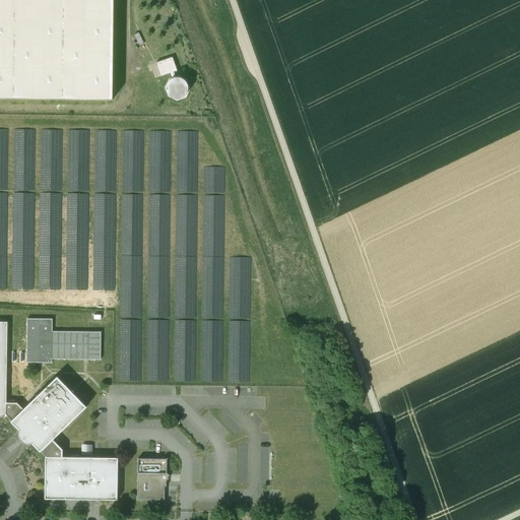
[(113,0),(0,0),(0,99),(113,101),(113,0)]
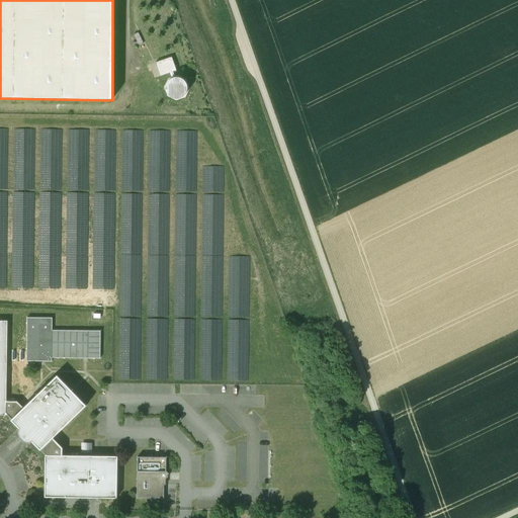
[(150,64),(155,77),(176,69),(171,56),(150,64)]
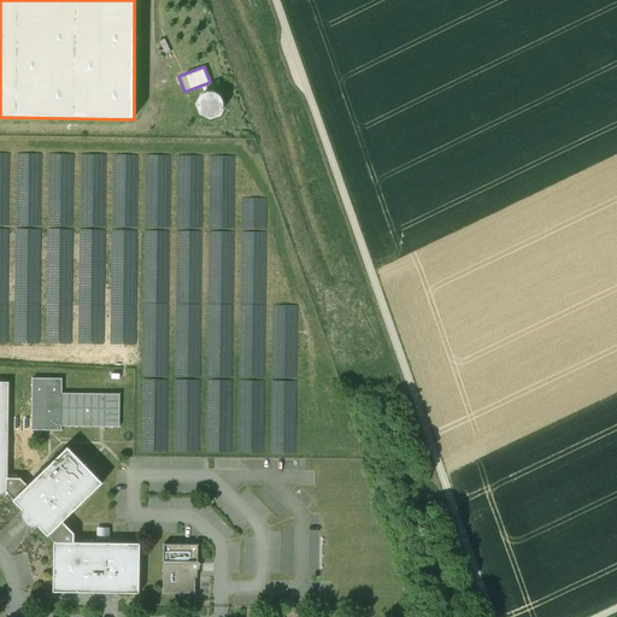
[(217,90),(199,97),(205,116),(223,110),(217,90)]
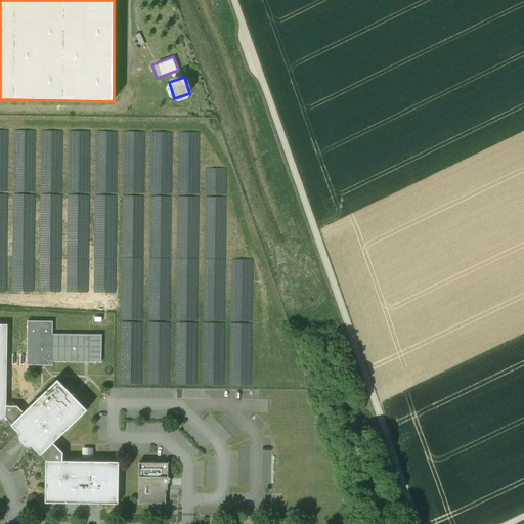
[(86,198),(86,211),(112,211),(113,199),(86,198)]
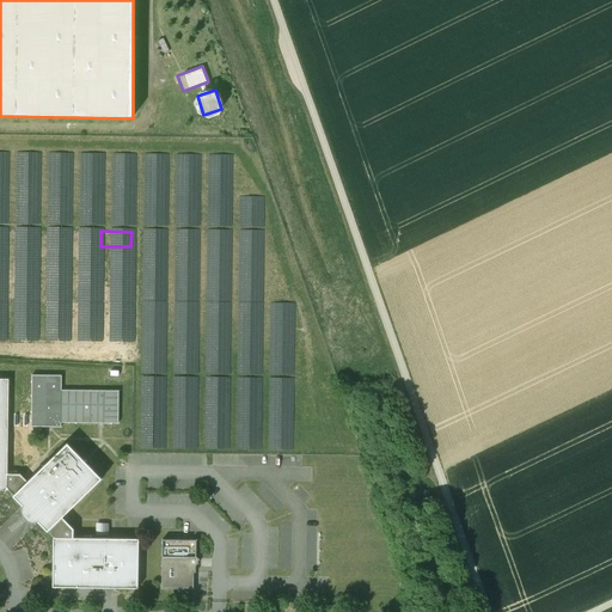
[(35,306),(0,305),(0,341),(35,342),(35,306)]
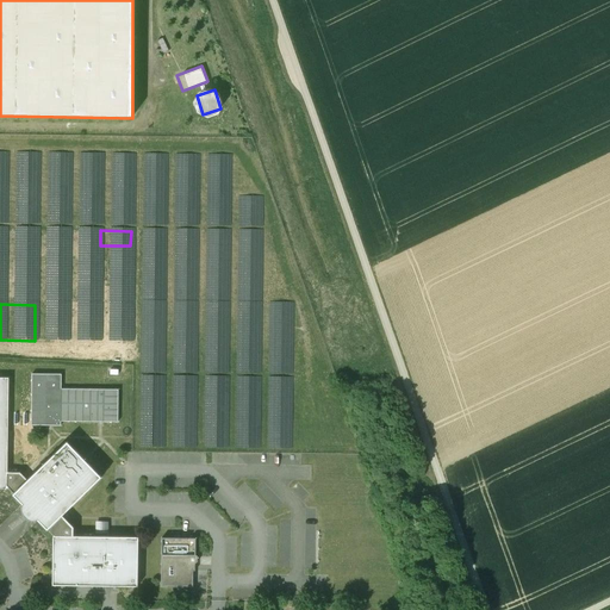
[(61,374),(32,374),(31,425),(61,425),(61,422),(61,388),(61,374)]
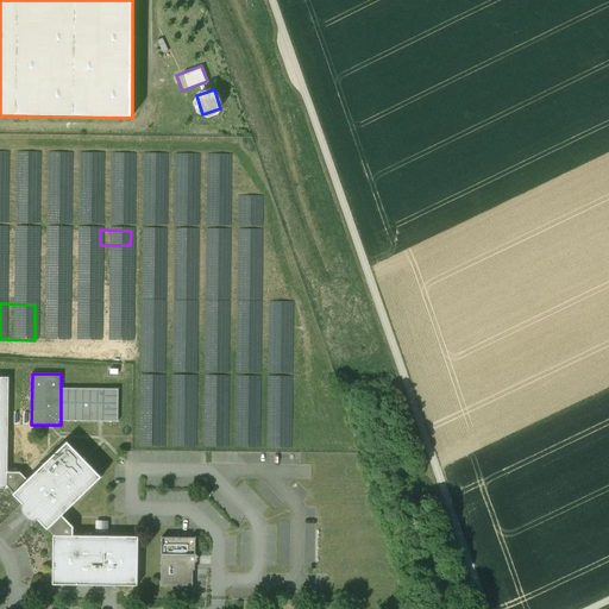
[(61,388),(61,421),(118,421),(118,389),(61,388)]
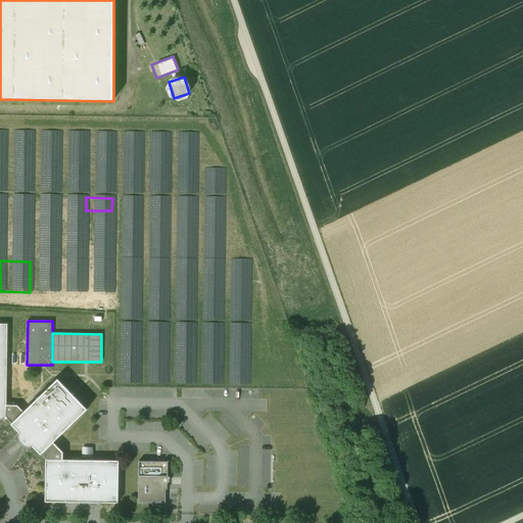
[(41,455),(47,460),(62,460),(62,453),(53,442),(87,410),(57,379),(24,412),(17,406),(6,406),(6,419),(11,424),(14,428),(19,433),(18,435),(18,437),(18,440),(19,441),(20,444),(24,445),(26,446),(28,447),(30,447),(32,446),(41,455)]
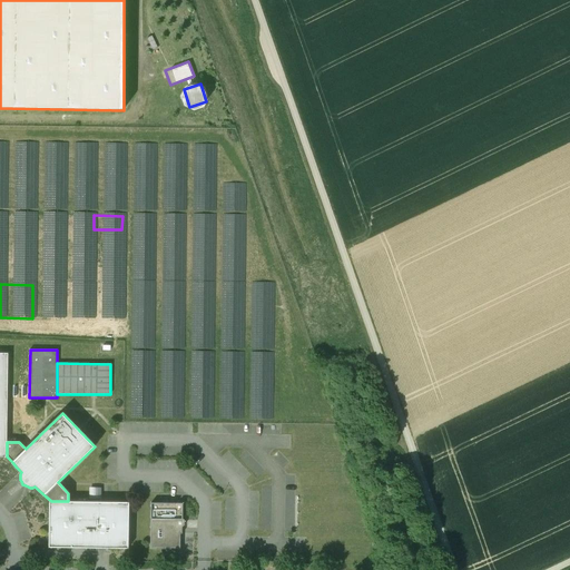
[(131,548),(133,502),(68,501),(51,501),(50,547),(131,548)]
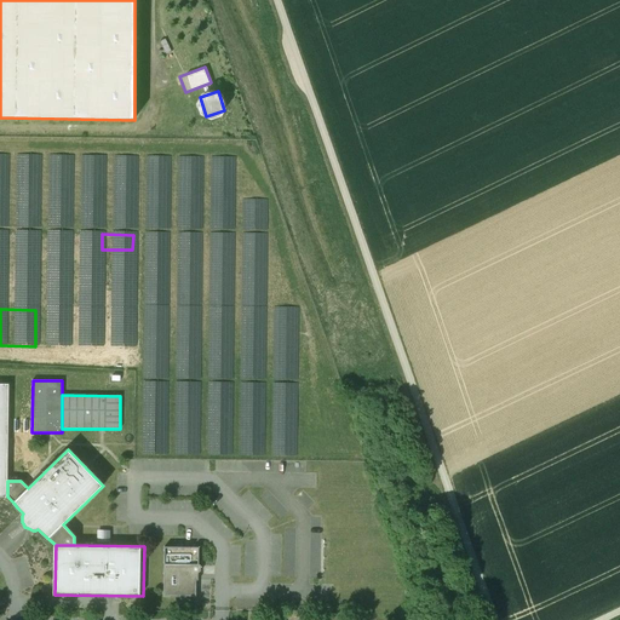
[(199,547),(164,547),(164,597),(196,597),(196,580),(199,580),(199,573),(201,572),(201,566),(199,564),(199,547)]
